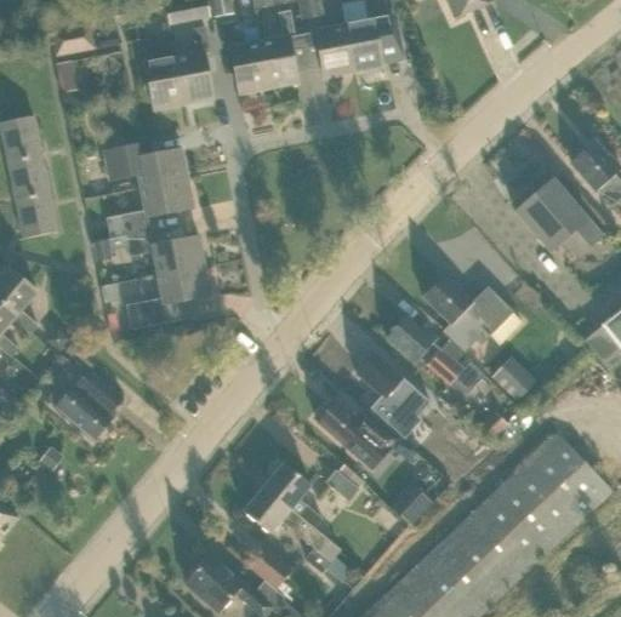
[(188,0),(192,18),(211,15),(208,0),(188,0)]
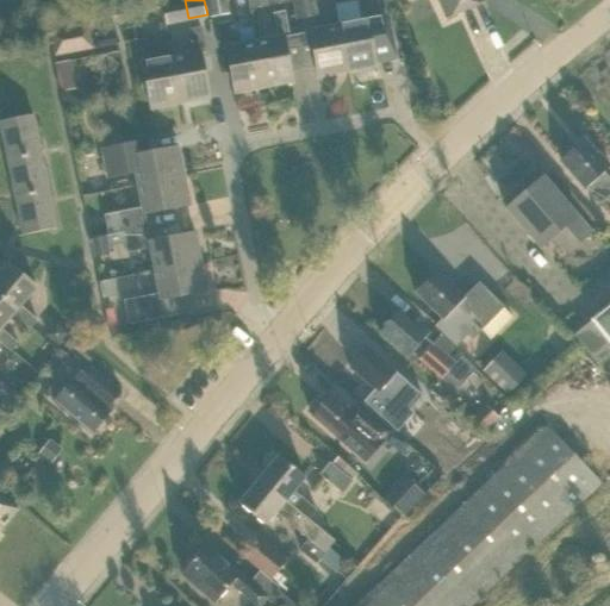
[(235,92),(263,86),(255,38),(232,43),(228,19),(232,19),(228,0),(207,0),(212,23),(217,22),(222,47),(226,45),(235,92)]
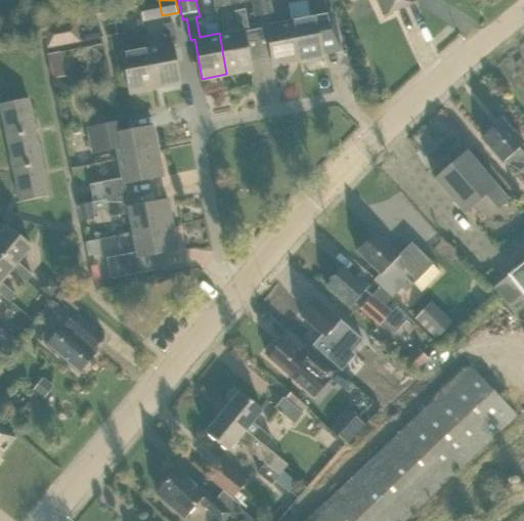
[(259,14),(258,5),(267,3),(269,12),(273,11),(270,0),(251,0),(254,15),(259,14)]
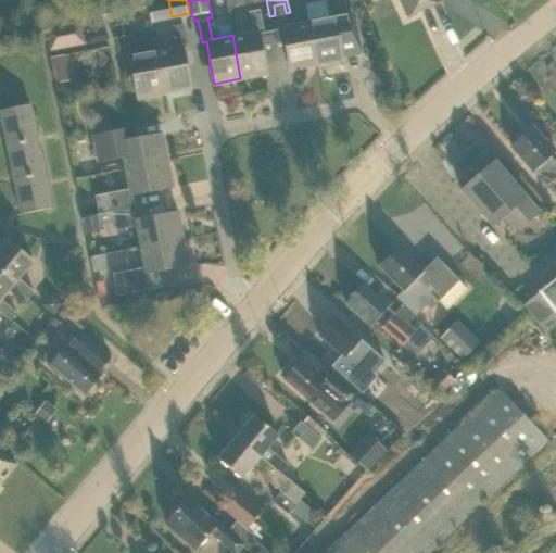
[(326,0),(329,17),(307,21),(316,64),(342,59),(341,55),(361,52),(354,12),(349,13),(343,0),(326,0)]
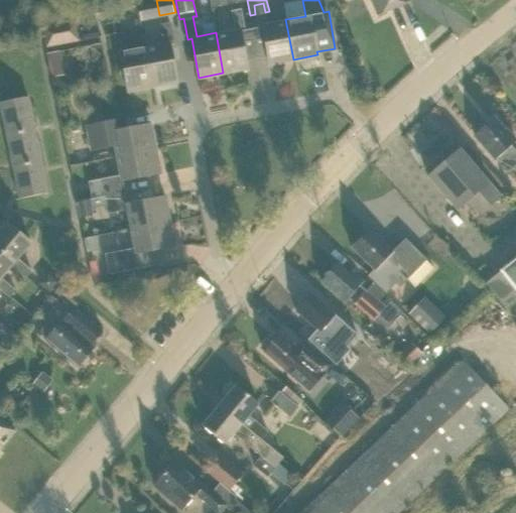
[(370,0),(377,14),(407,0),(370,0)]
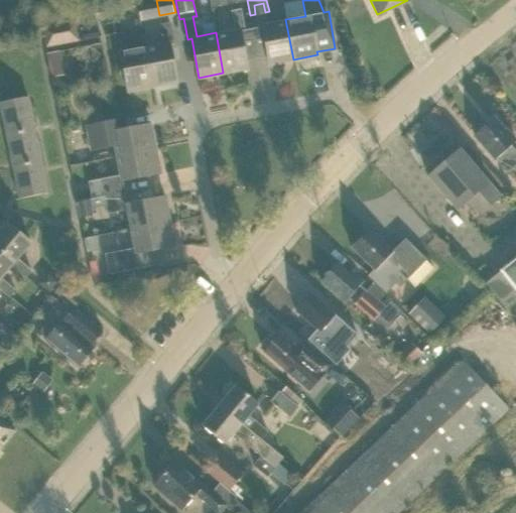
[(269,63),(293,59),(285,19),(267,23),(265,12),(263,3),(254,5),(255,14),(257,26),(262,25),(269,63)]
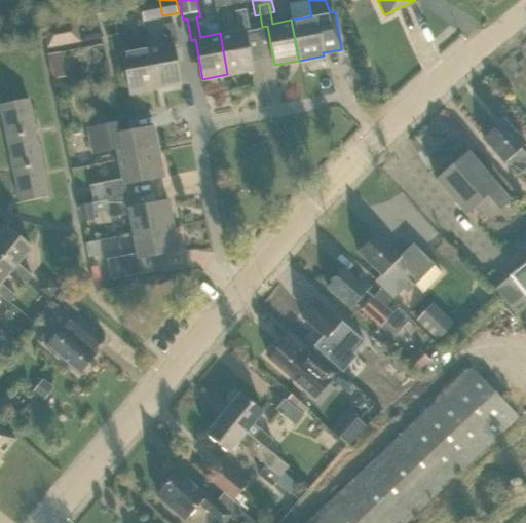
[(239,30),(220,33),(227,74),(252,69),(245,30),(249,29),(245,7),(235,9),(239,30)]
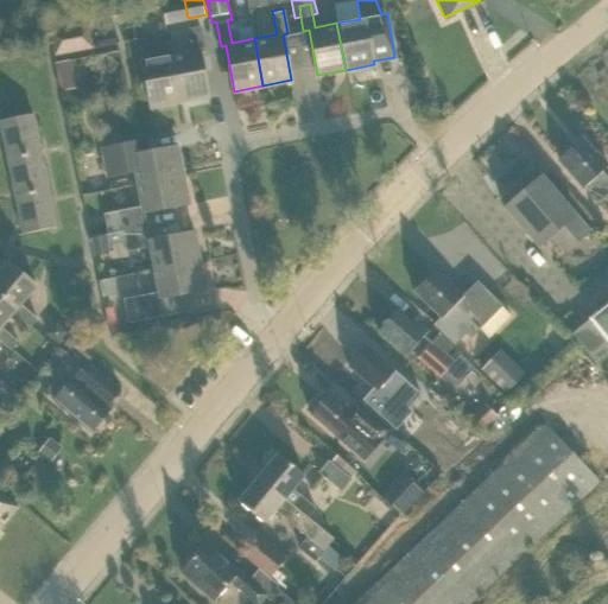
[(50,30),(55,52),(90,45),(87,23),(50,30)]
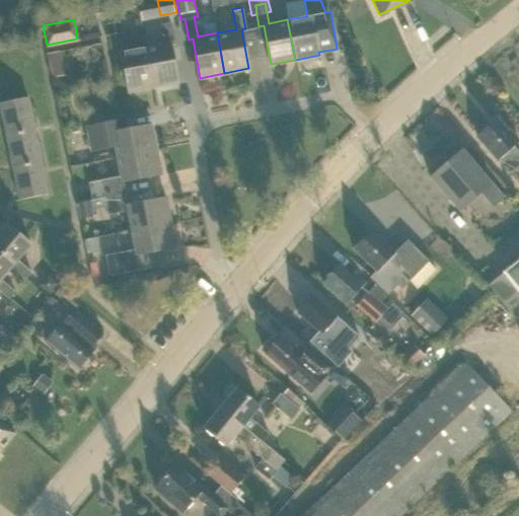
[(165,43),(146,47),(153,86),(177,82),(170,43),(174,42),(170,21),(161,22),(165,43)]
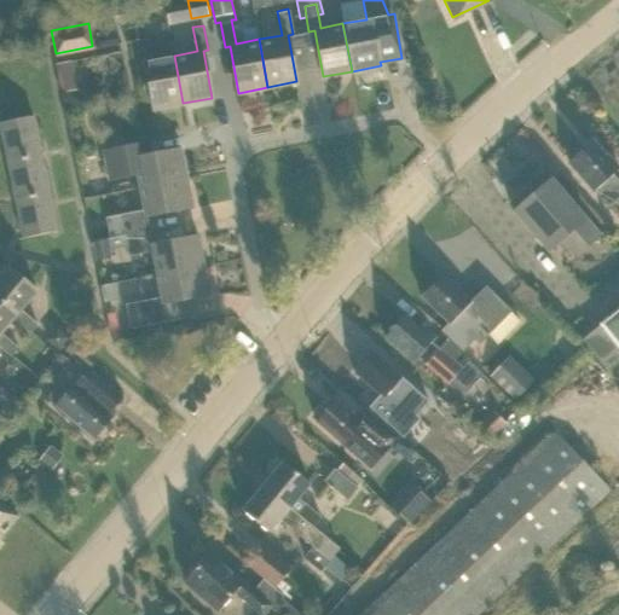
[(183,103),(174,56),(151,59),(146,36),(134,38),(139,63),(144,62),(154,109),(183,103)]
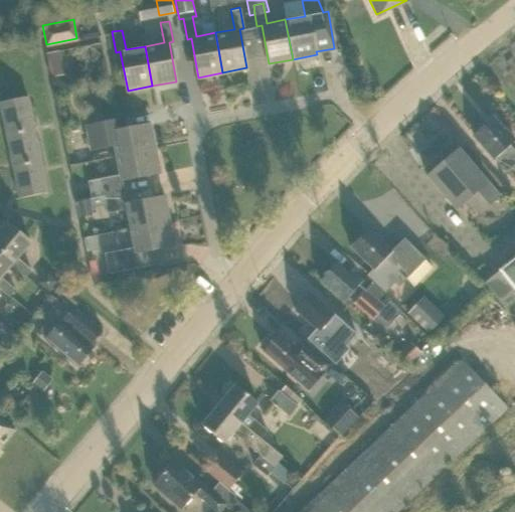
[(48,61),(60,59),(58,49),(47,52),(48,61)]
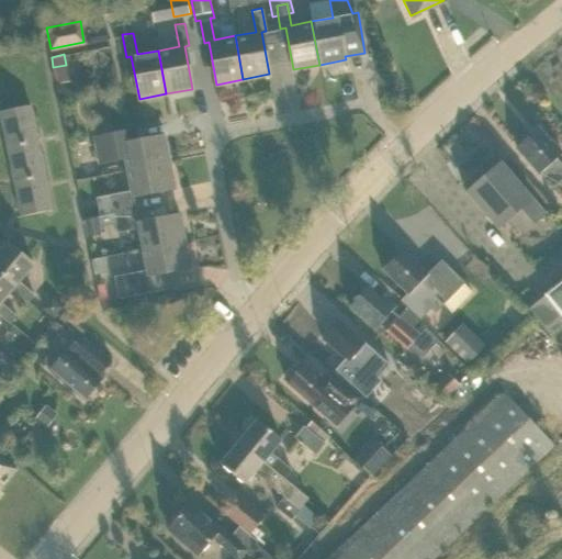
[(0,109),(0,112),(7,145),(37,138),(30,103),(0,109)]
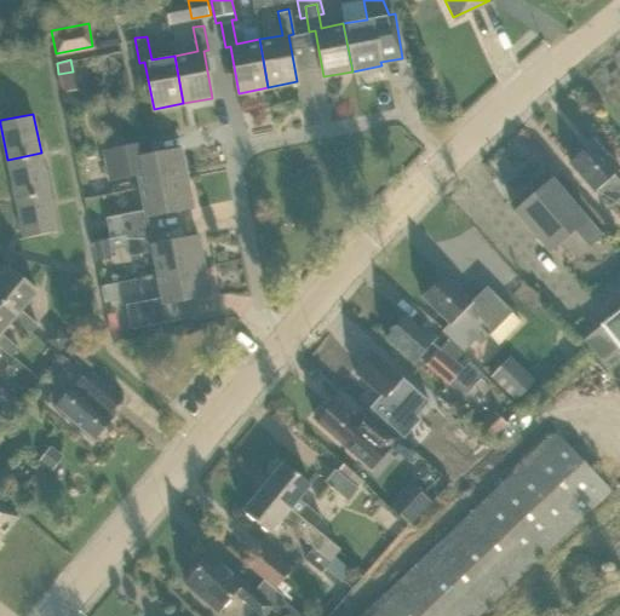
[(595,189),(619,217),(619,180),(613,173),(619,168),(608,154),(607,155),(592,139),(569,160),(595,189)]
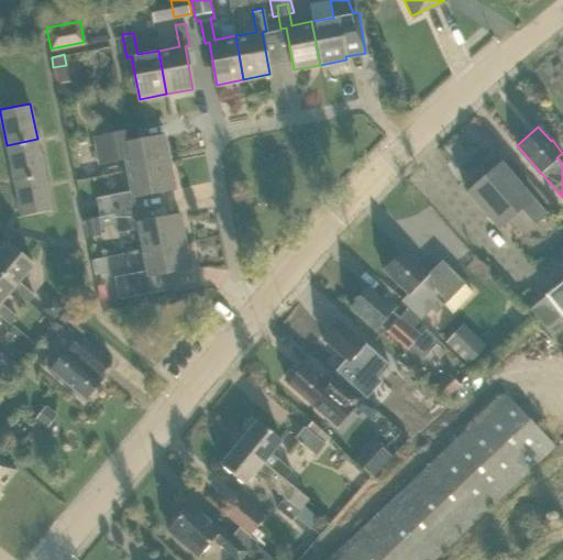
[(124,157),(127,168),(169,161),(164,134),(138,139),(135,129),(94,136),(98,162),(124,157)]
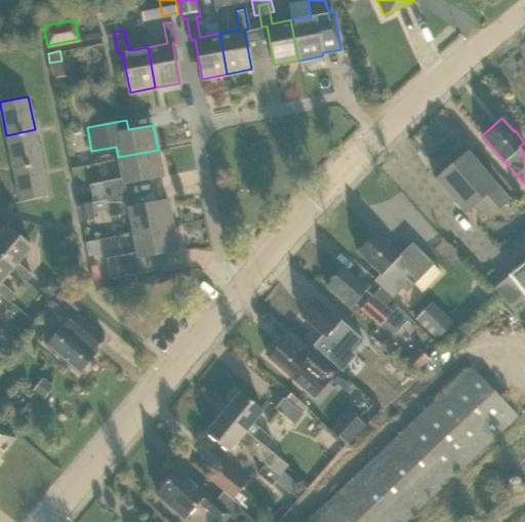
[(6,135),(12,167),(41,162),(35,129),(6,135)]
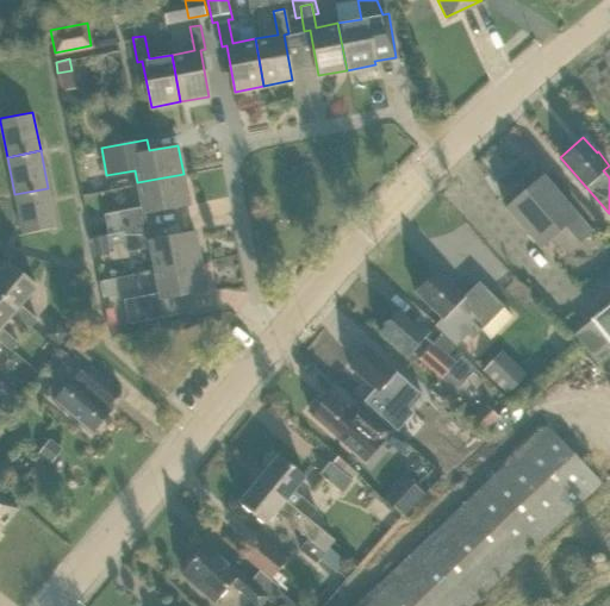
[(190,202),(184,174),(137,182),(142,205),(105,212),(109,233),(123,230),(147,225),(144,211),(190,202)]
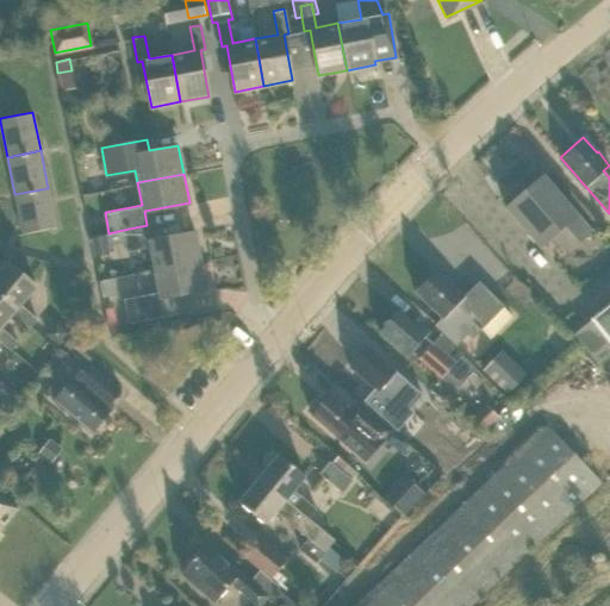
[(552,236),(566,252),(592,231),(542,174),(505,206),(540,247),(552,236)]
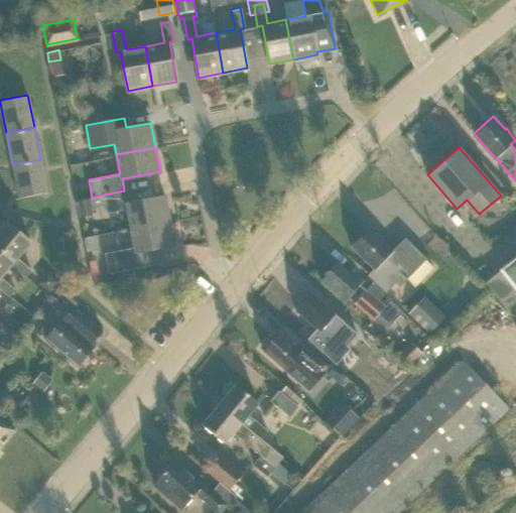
[(40,159),(12,164),(19,197),(47,191),(40,159)]
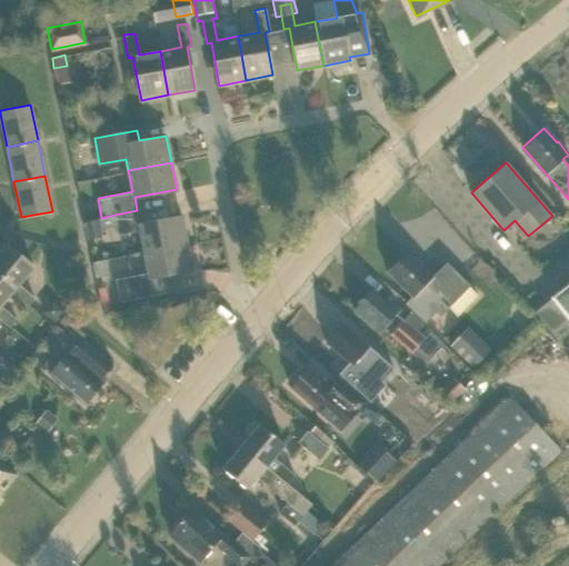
[(140,229),(143,250),(188,242),(182,216),(139,224),(137,210),(115,215),(118,234),(140,229)]
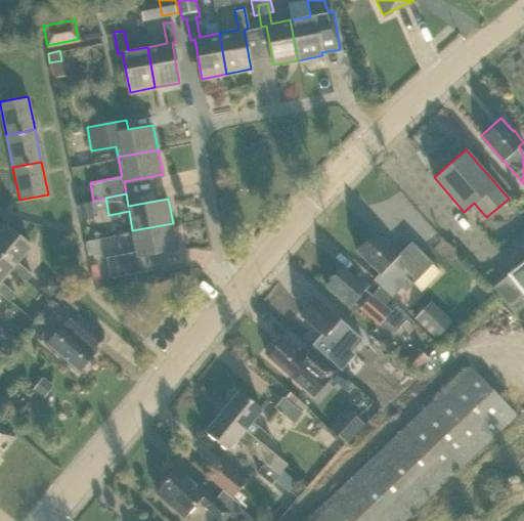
[(81,219),(94,217),(91,201),(78,204),(81,219)]
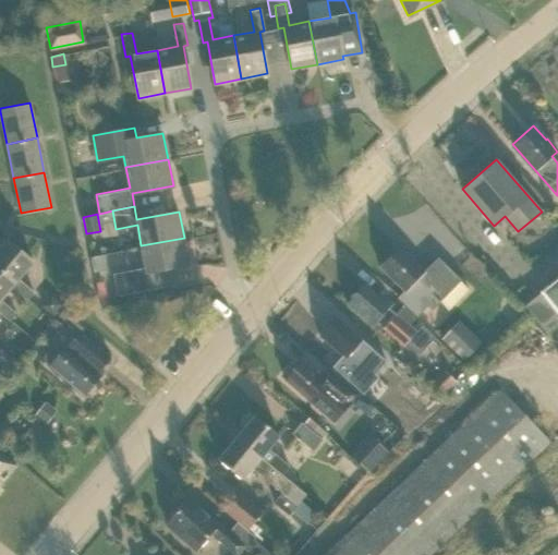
[(184,238),(141,245),(145,266),(113,273),(118,294),(150,288),(147,272),(189,264),(184,238)]
